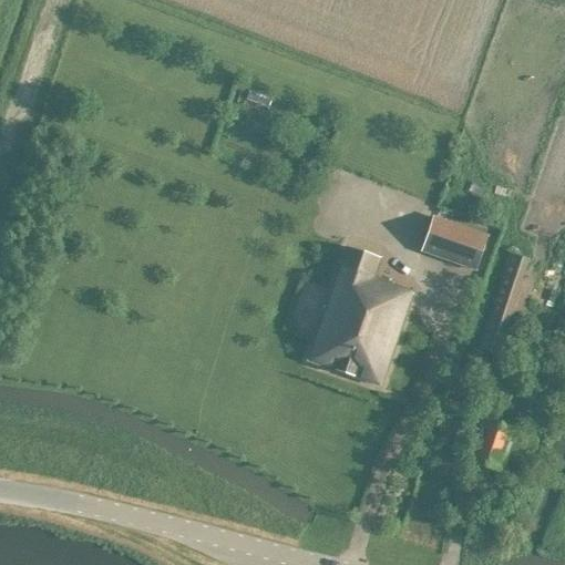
[(422,253),(478,270),(490,233),(437,215),(422,253)]
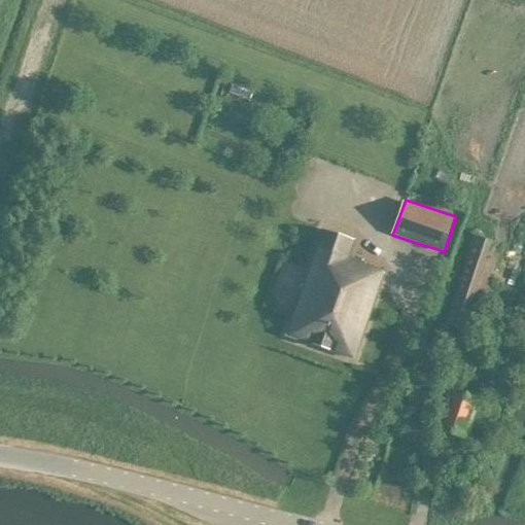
[(348,258),(354,239),(323,229),(287,335),(355,358),(385,271),(348,258)]
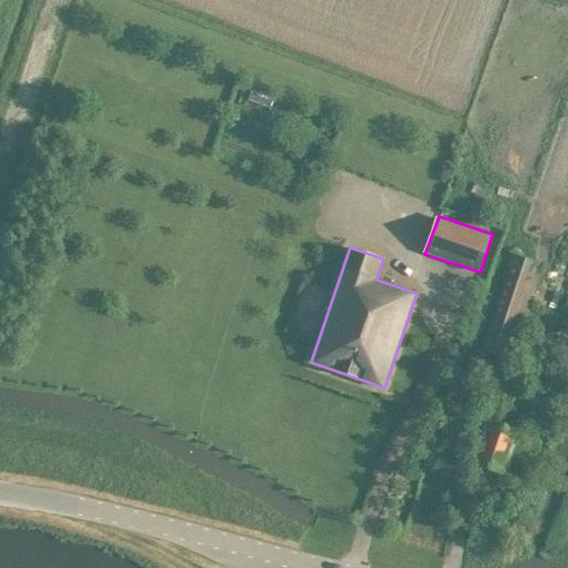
[(481,352),(498,359),(531,260),(513,254),(481,352)]
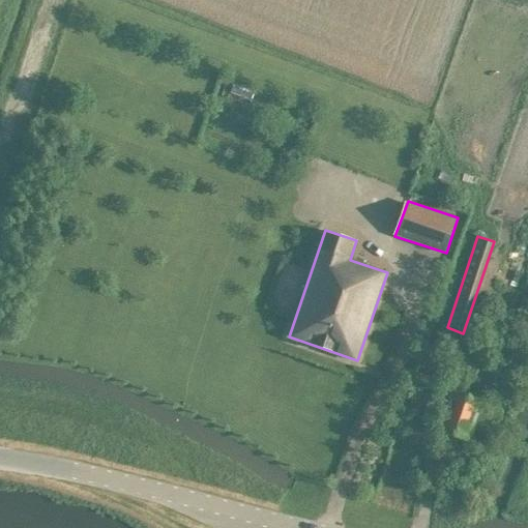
[(497,290),(501,303),(516,299),(512,286),(497,290)]
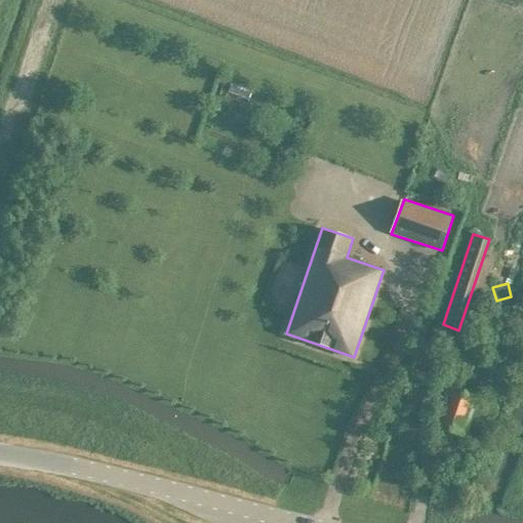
[(437,427),(464,437),(469,423),(490,431),(499,407),(449,391),(437,427)]
